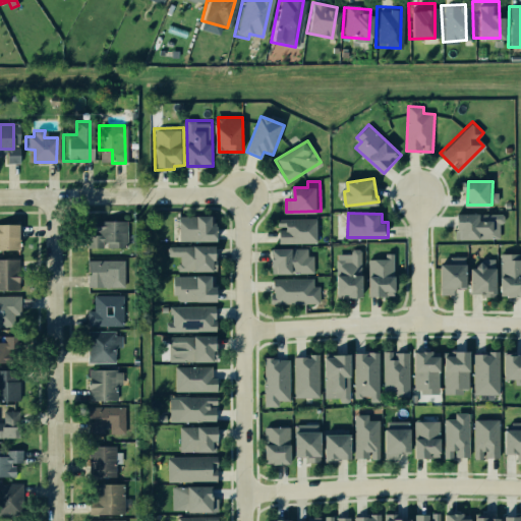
[(459,214),(503,216),(502,239),(458,237),(459,214)]
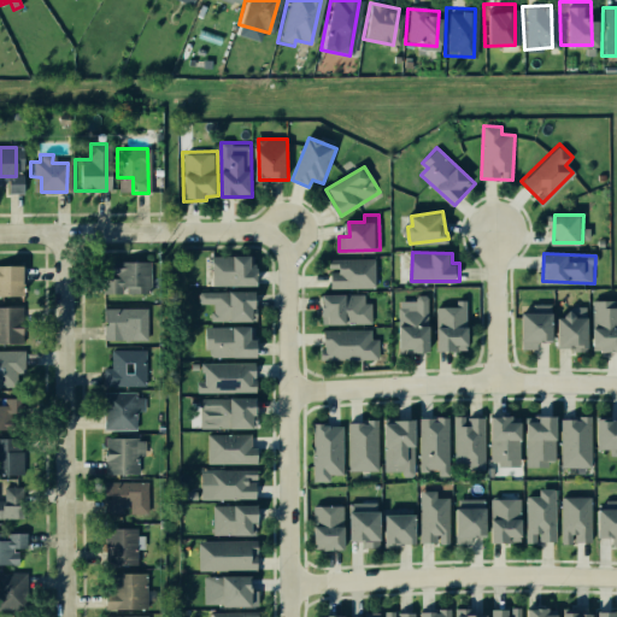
[(213,256),(259,257),(259,287),(212,286),(213,256)]
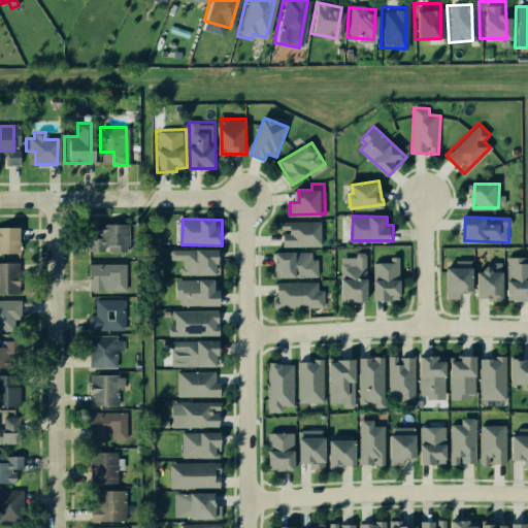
[(277,219),(318,219),(318,246),(277,246),(277,219)]
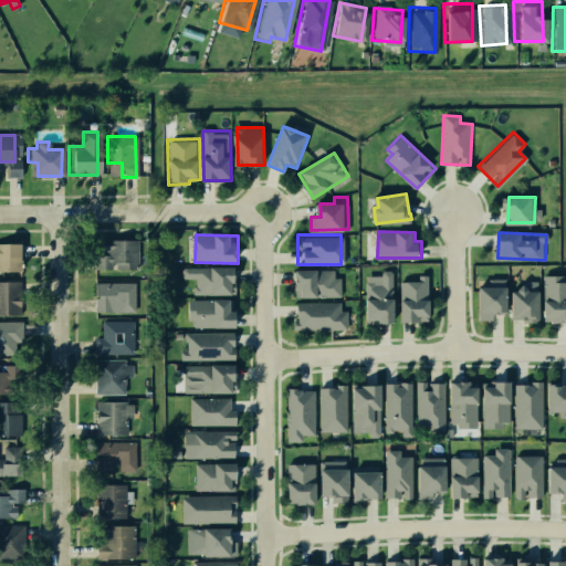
[(97,239),(136,238),(137,270),(88,272),(87,255),(97,255),(97,239)]
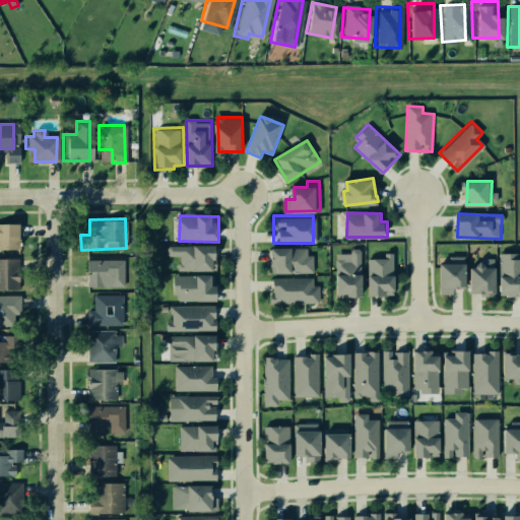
[(14,248),(0,248),(0,222),(14,222),(14,248)]
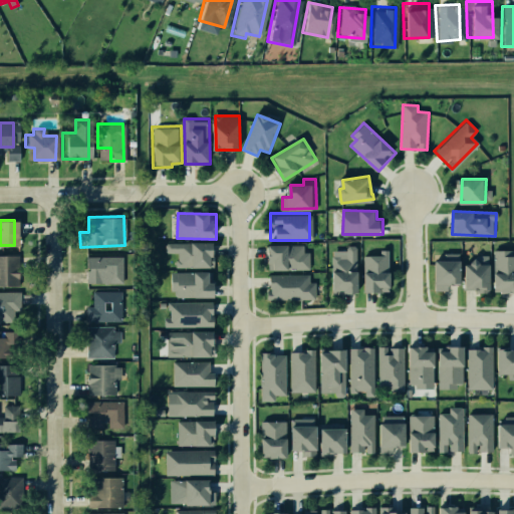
[(165,243),(216,243),(216,267),(180,267),(180,253),(165,253),(165,243)]
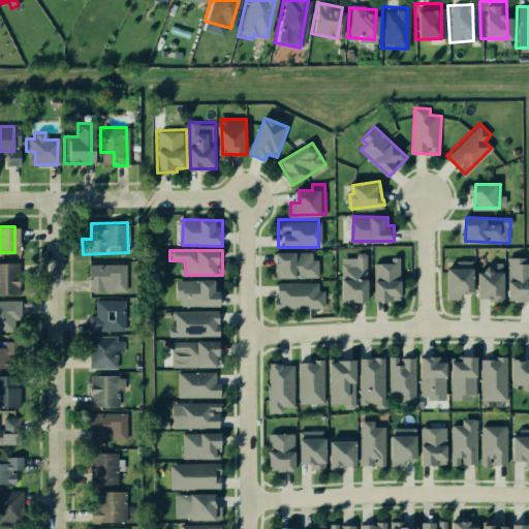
[(274,252),(317,253),(317,280),(273,280),(274,252)]
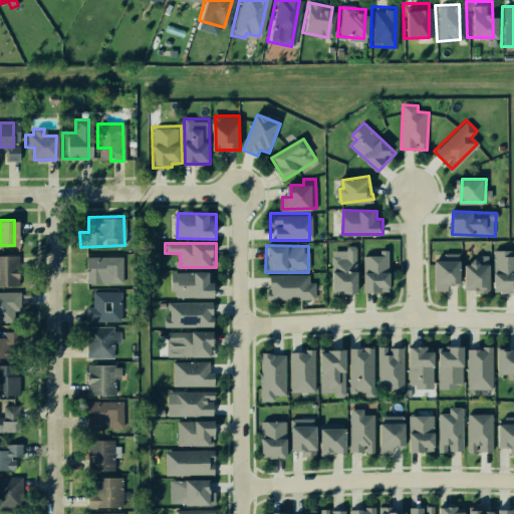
[(355,246),(355,292),(330,292),(330,257),(345,257),(345,246),(355,246)]
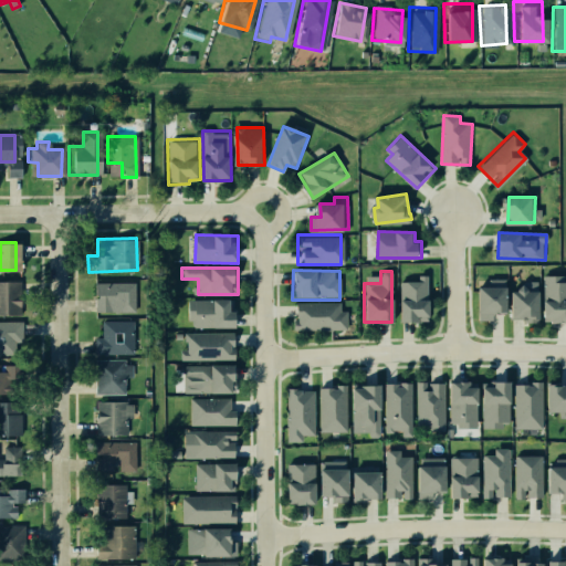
[(418,274),(426,274),(427,322),(399,323),(398,281),(418,280),(418,274)]
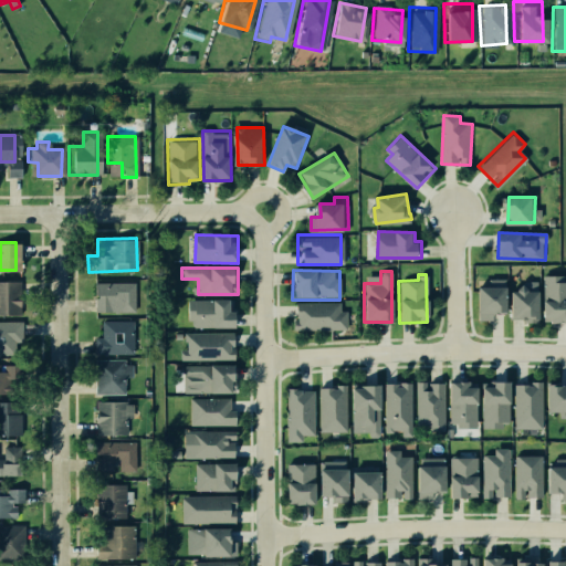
[(546,275),(565,275),(565,322),(546,322),(546,275)]
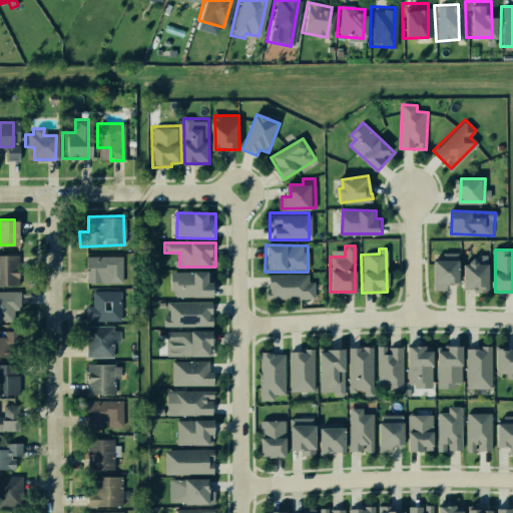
[(432,260),(441,260),(441,252),(458,251),(458,284),(443,284),(443,290),(432,290),(432,260)]
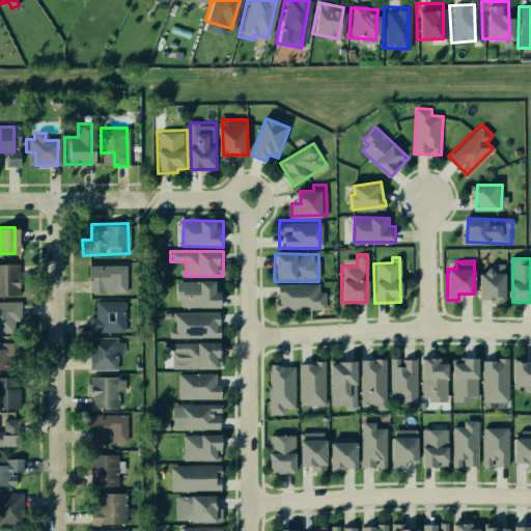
[(87,263),(124,263),(124,291),(87,291),(87,263)]
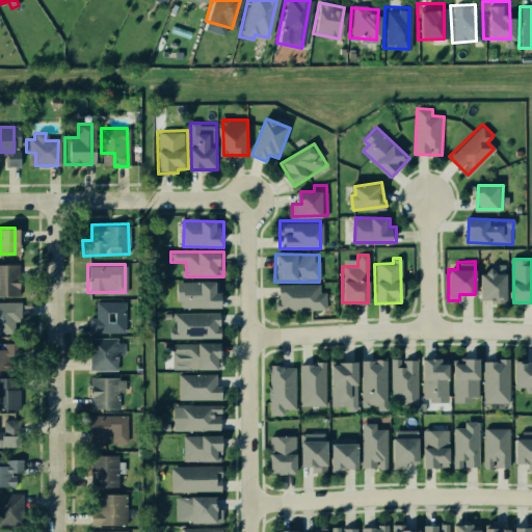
[(12,296),(0,296),(0,266),(11,266),(12,296)]
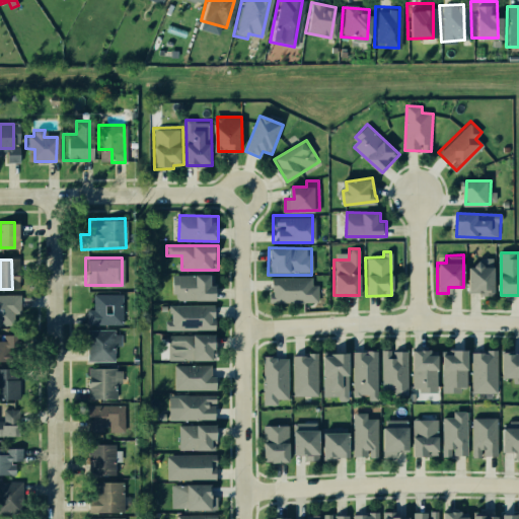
[(466,267),(469,267),(469,265),(470,264),(471,263),(473,263),(475,263),(476,264),(477,265),(477,267),(497,267),(497,294),(466,293),(466,267)]
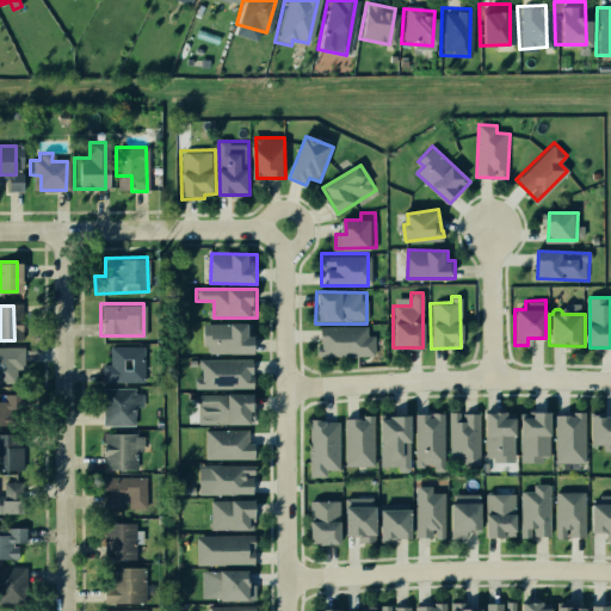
[(207,326),(251,327),(250,338),(258,338),(257,355),(205,353),(207,326)]
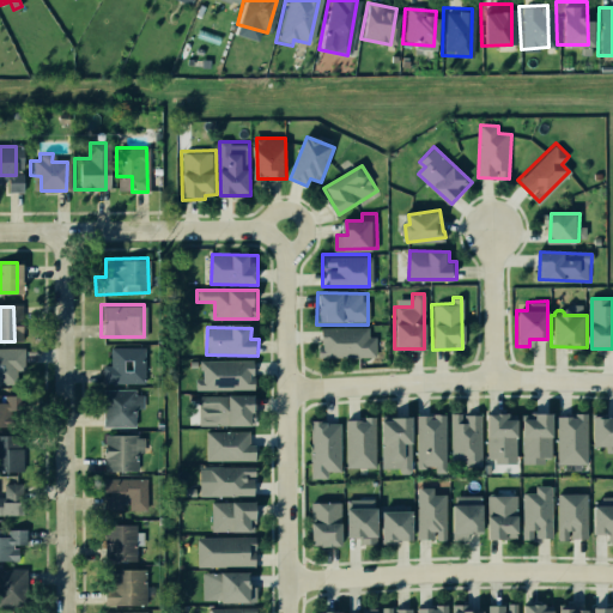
[(321,331),(369,331),(368,358),(320,357),(321,331)]
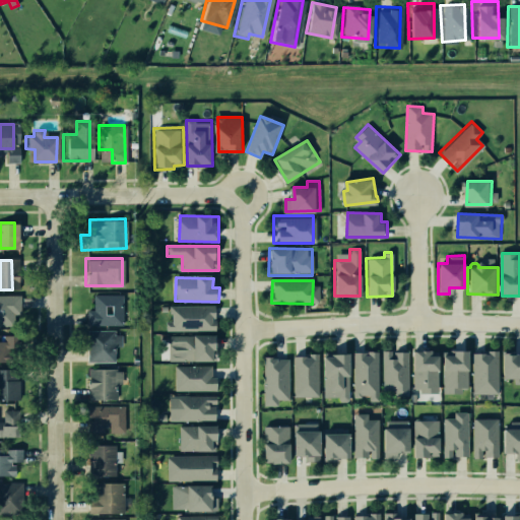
[(91,295),(91,306),(84,306),(85,329),(124,328),(123,294),(91,295)]
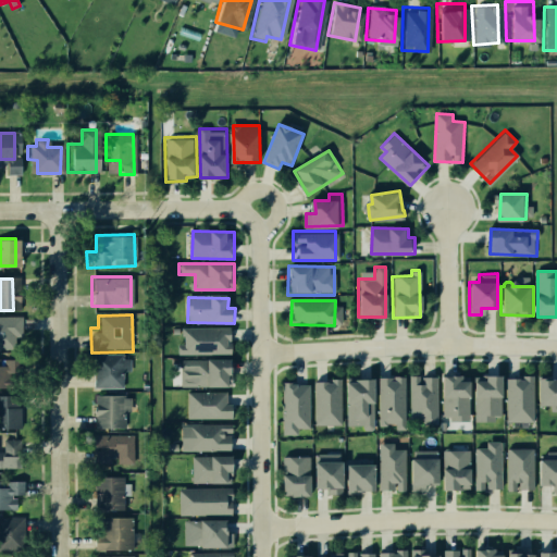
[(3,347),(0,347),(0,317),(17,317),(17,332),(3,332),(3,347)]
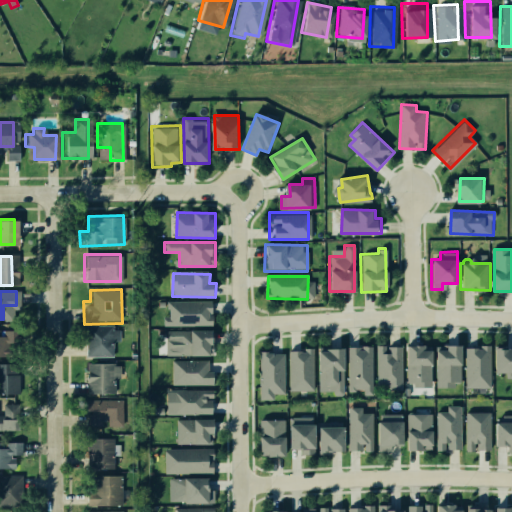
[(166,301),(215,302),(214,325),(165,324),(166,301)]
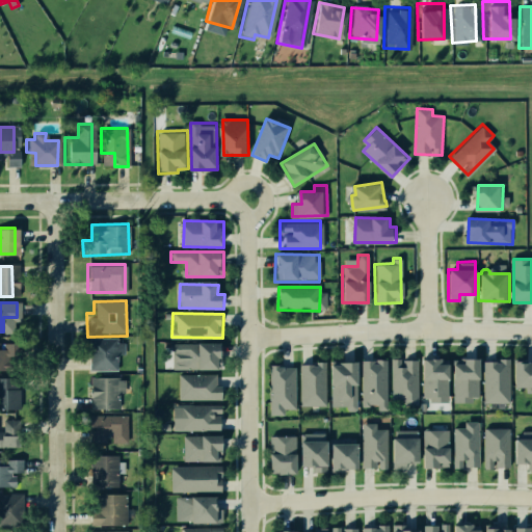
[(86,341),(124,341),(124,372),(86,372),(86,341)]
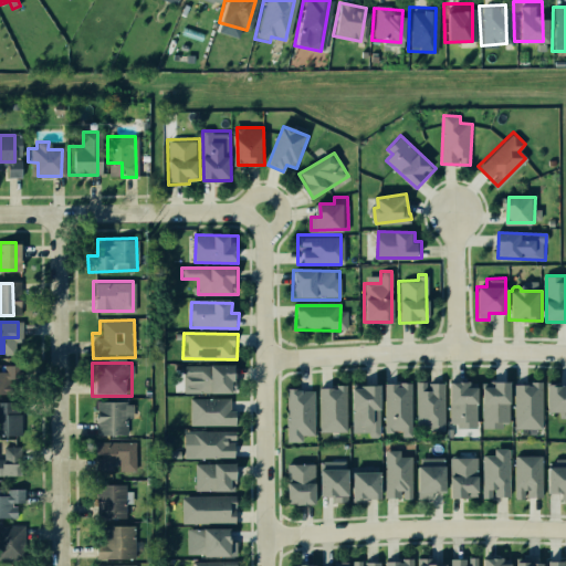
[(0,394),(13,394),(12,385),(22,384),(22,365),(0,364),(0,394)]
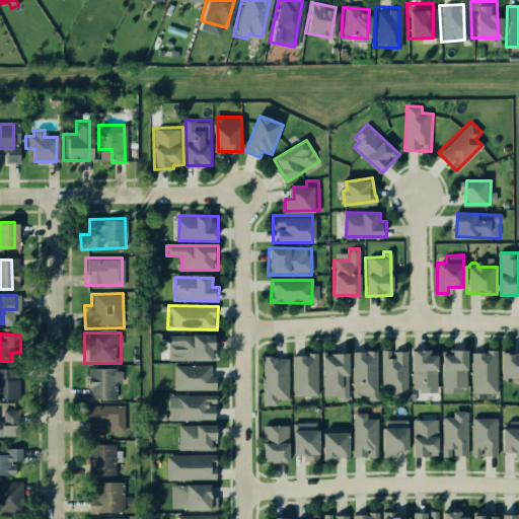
[(169,337),(217,336),(218,361),(169,361),(169,337)]
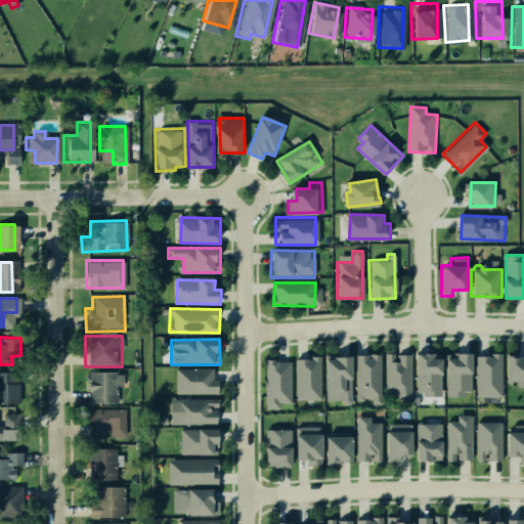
[(388,353),(412,354),(411,398),(399,397),(399,392),(387,392),(388,353)]
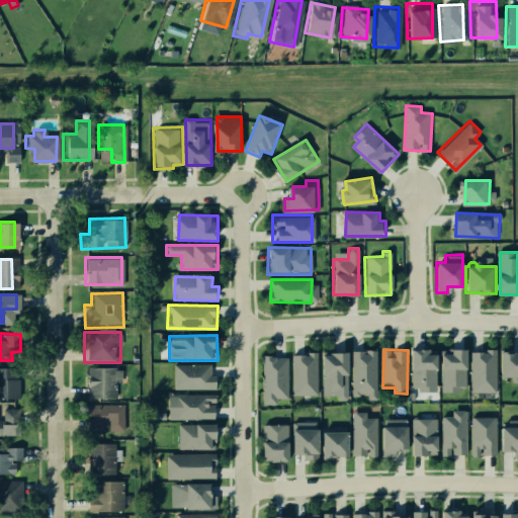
[(414,349),(432,349),(432,354),(439,354),(438,392),(419,391),(419,386),(413,386),(414,349)]
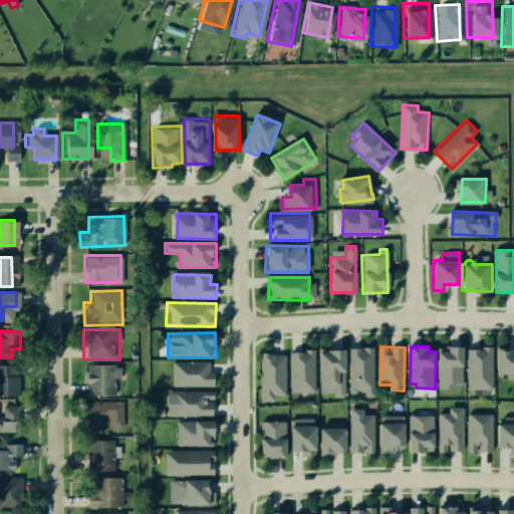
[(442,351),(451,351),(451,346),(465,346),(465,365),(462,365),(461,382),(456,382),(456,389),(442,389),(442,351)]
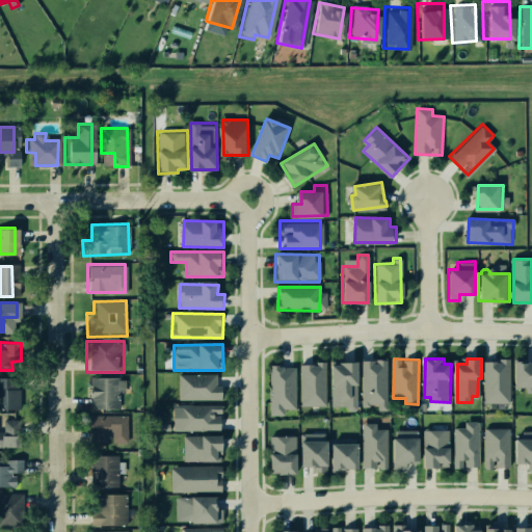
[(363,360),(387,360),(387,410),(378,410),(378,405),(363,405),(363,360)]
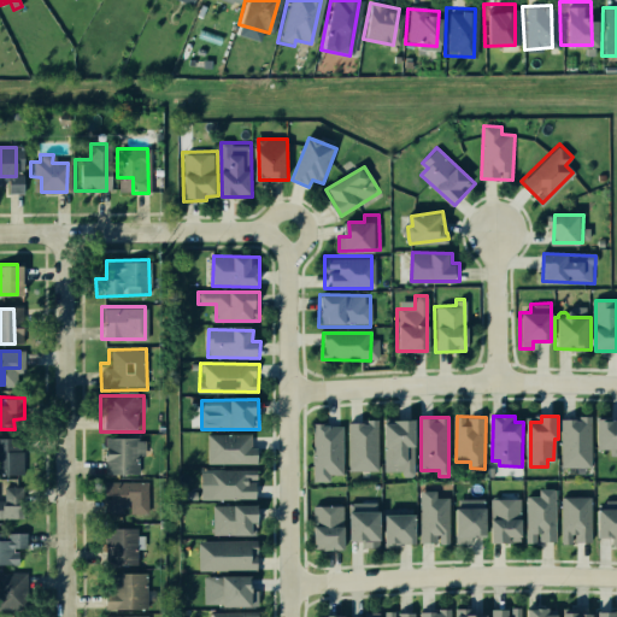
[(562,418),(592,418),(592,466),(562,466),(562,418)]
